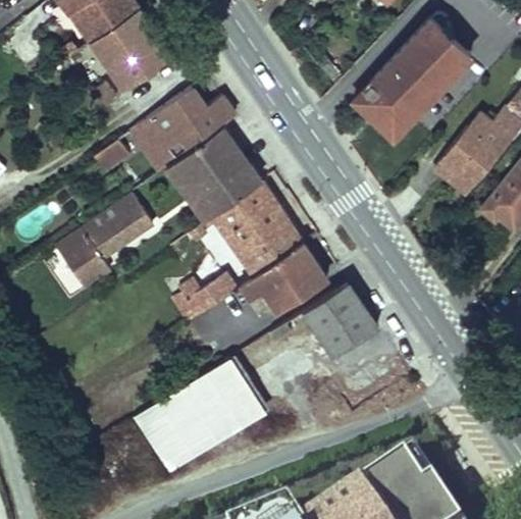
[(92,41),(140,7),(135,0),(63,0),(72,10),(92,41)]
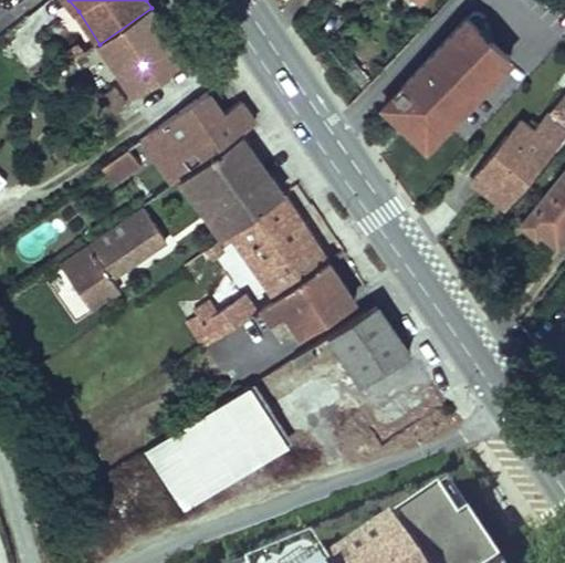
[(100,44),(135,95),(188,61),(178,47),(152,8),(100,44)]
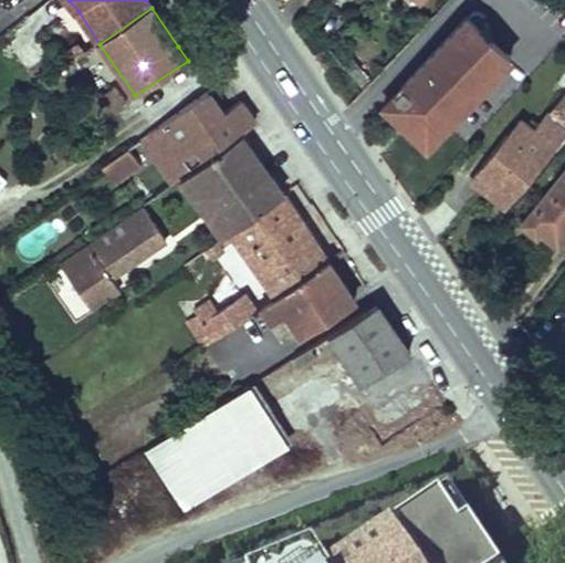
[(518,64),(466,19),(388,114),(432,162),(458,136),(518,64)]
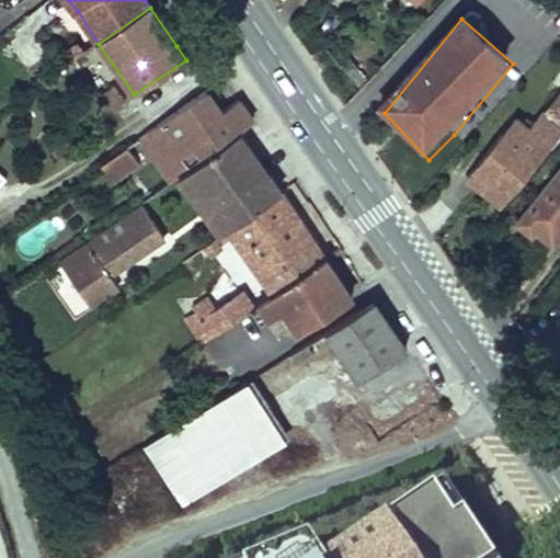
[(77,45),(66,53),(72,63),(83,55),(77,45)]
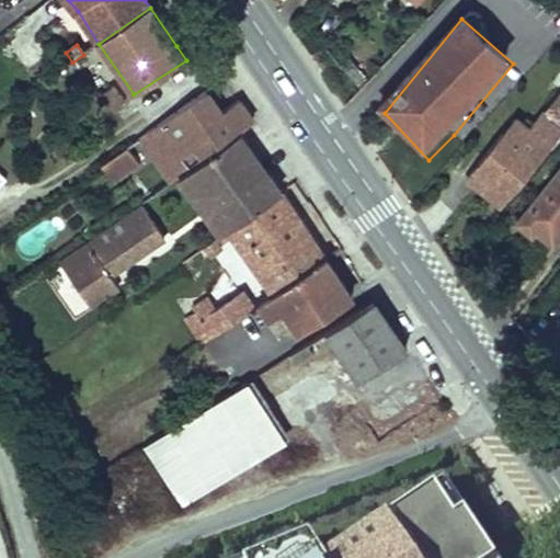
[(58,75),(53,79),(56,83),(63,80),(58,75)]
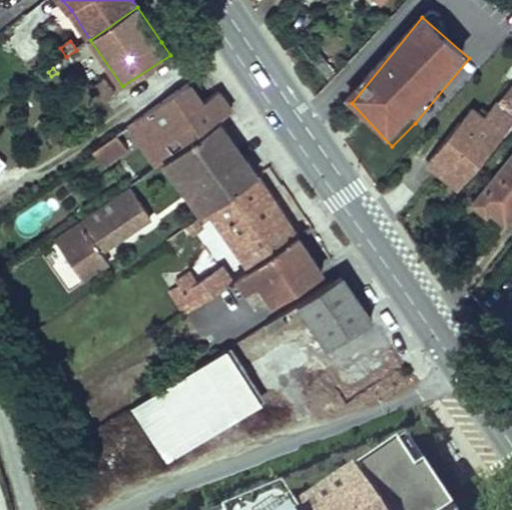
[(103,80),(92,89),(105,104),(115,95),(103,80)]
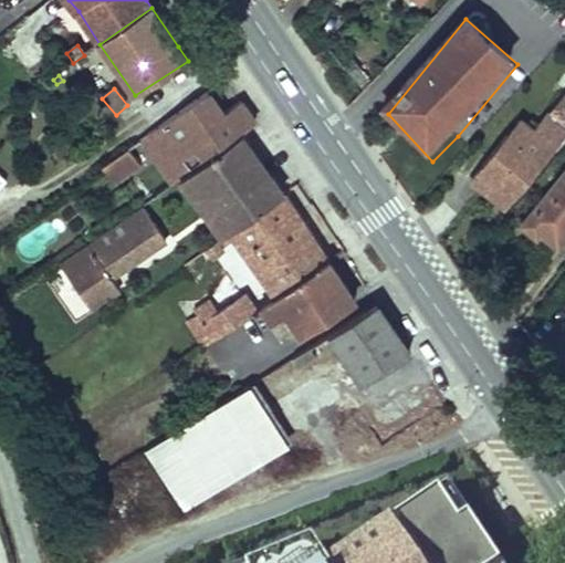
[(209,95),(182,113),(199,136),(225,115),(209,95)]
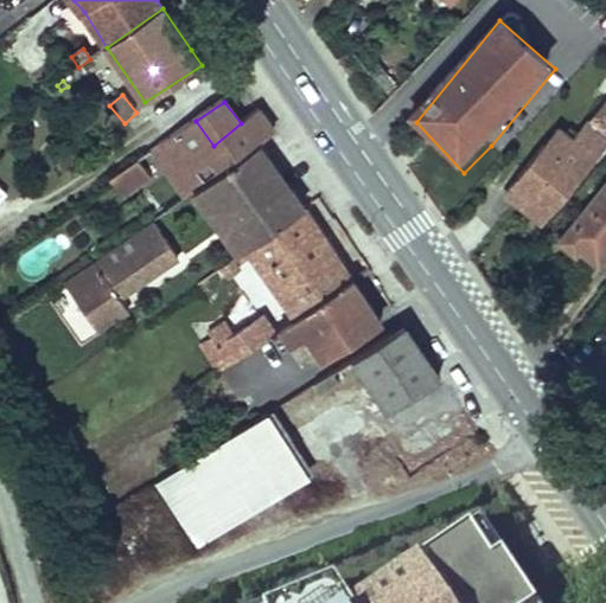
[(605,103),(594,117),(605,126),(605,103)]
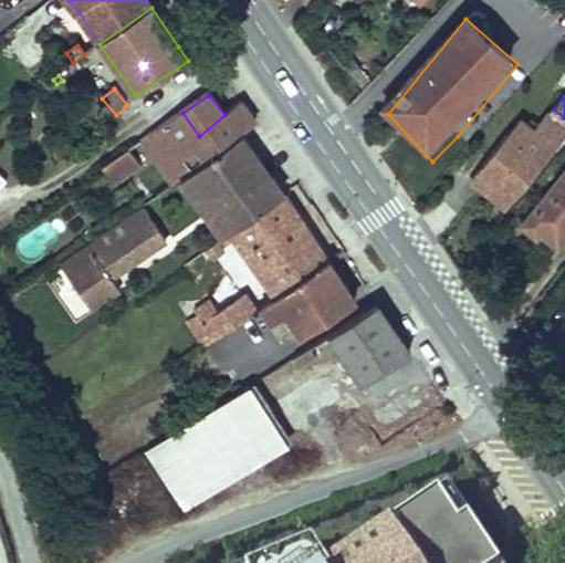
[(182,113),(147,138),(160,157),(168,152),(171,156),(157,166),(175,185),(181,179),(189,175),(242,135),(257,125),(250,115),(241,103),(225,115),(199,136),(182,113)]
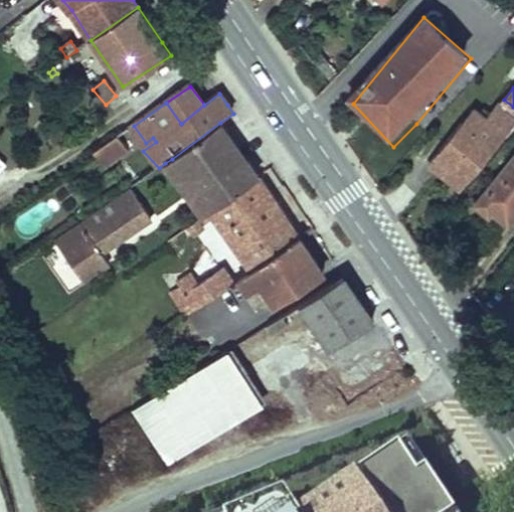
[(513,107),(504,100),(499,105),(513,117),(513,107)]
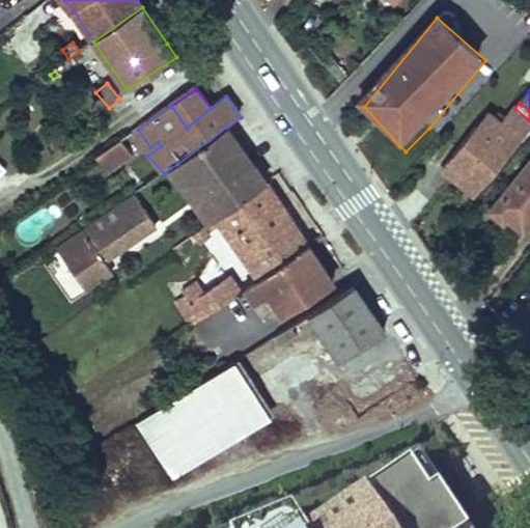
[(476,197),(529,130),(529,120),(514,108),(508,104),(504,109),(509,114),(500,126),(494,134),(489,130),(484,136),(476,130),(444,170),(458,182),(476,197)]
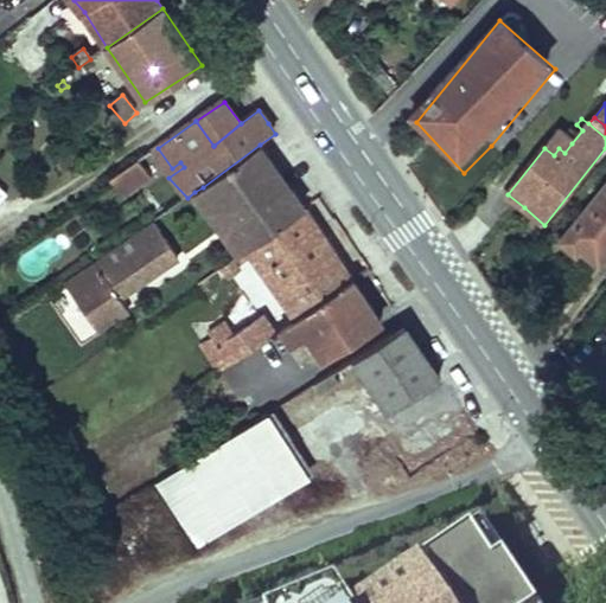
[(557,132),(544,148),(554,155),(559,148),(565,153),(572,143),(557,132)]
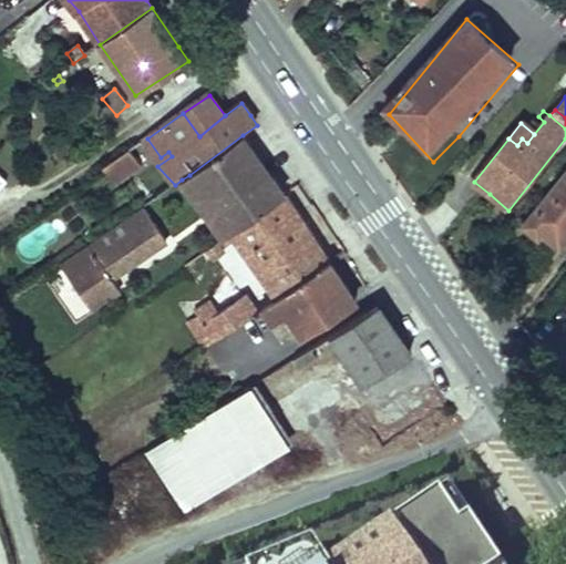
[(265,166),(243,135),(189,175),(205,197),(198,203),(208,216),(215,211),(232,234),(286,195),(265,166)]
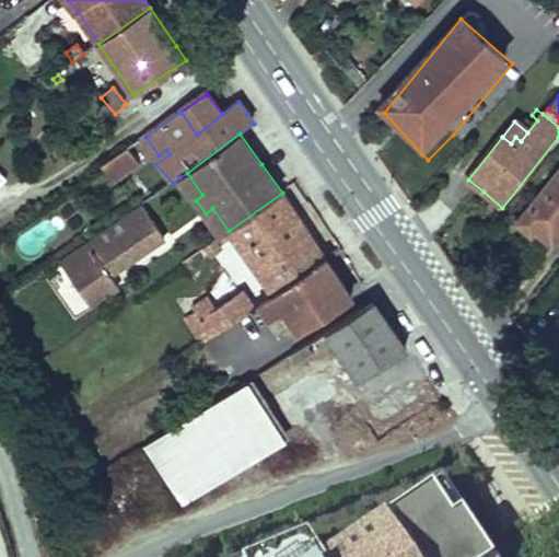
[(135,160),(140,167),(159,155),(146,137),(127,149),(135,160)]
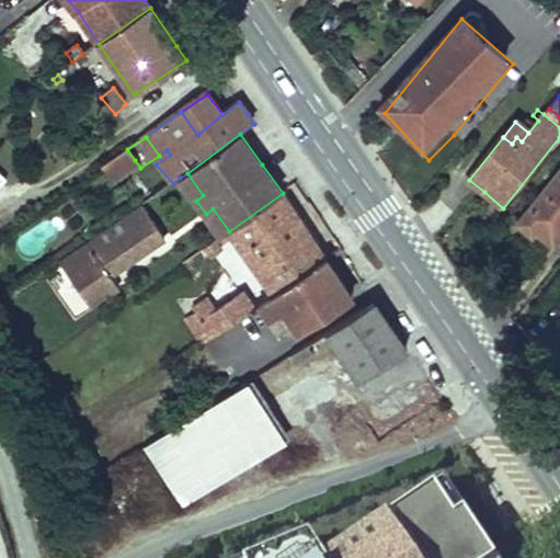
[(127,149),(101,168),(109,179),(135,160),(127,149)]
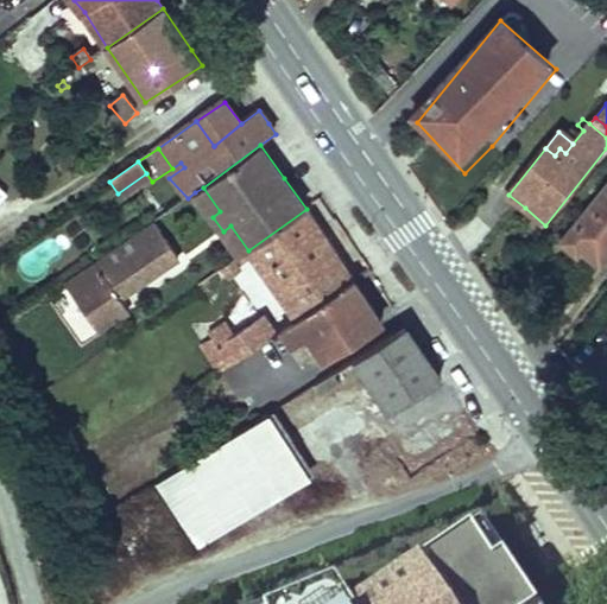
[(146,173),(118,194),(124,202),(152,182),(146,173)]
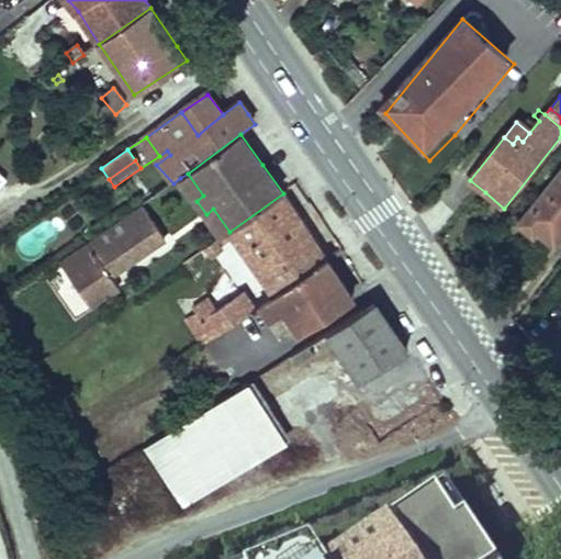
[(188,174),(180,178),(197,201),(203,196),(188,174)]
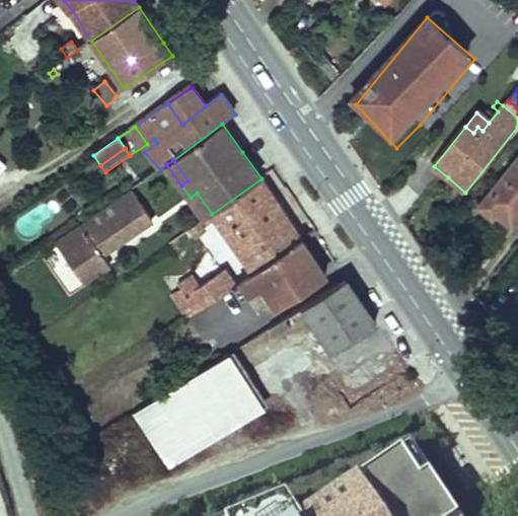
[(517,160),(479,209),(493,219),(497,214),(514,228),(517,223),(517,160)]
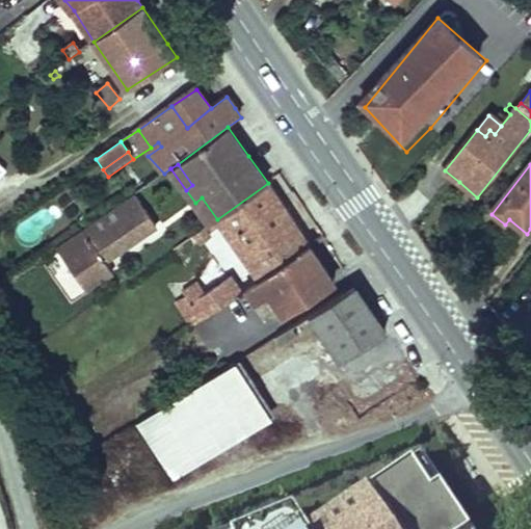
[(256,275),(260,282),(310,246),(293,220),(268,183),(217,219),(256,275)]
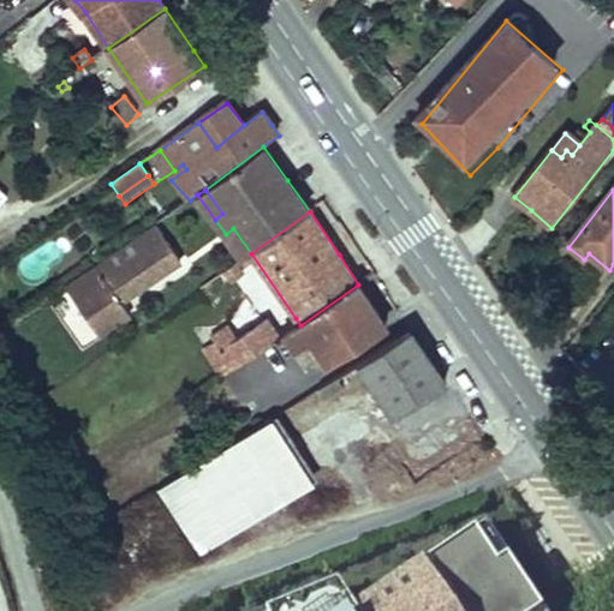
[(156,225),(66,288),(100,336),(131,315),(123,303),(119,298),(124,294),(127,299),(182,262),(156,225)]
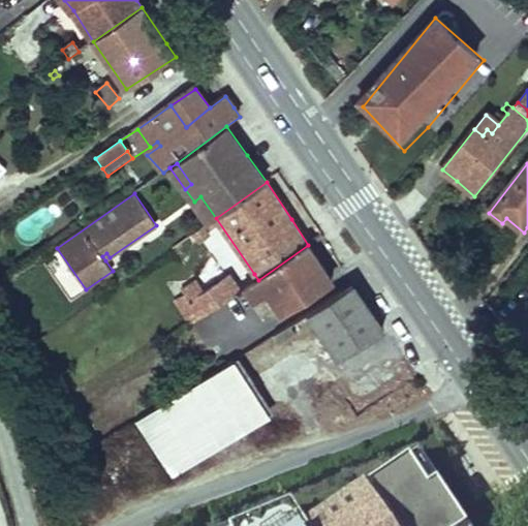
[(194,202),(210,222),(216,218),(200,196),(194,202)]
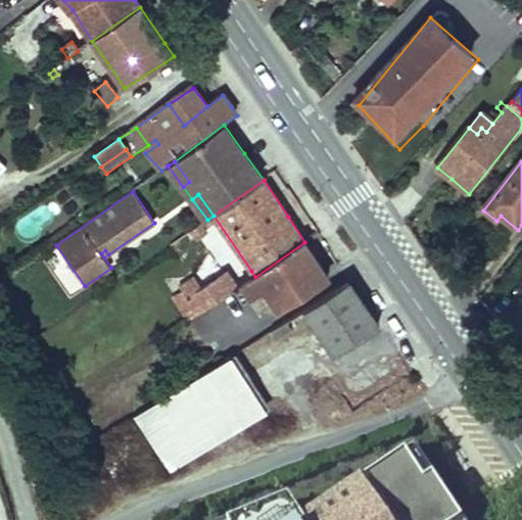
[(201,225),(192,230),(198,239),(206,233),(201,225)]
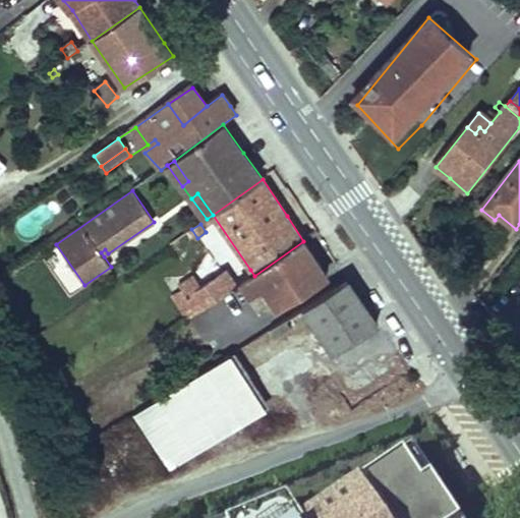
[(320,234),(318,231),(309,237),(311,240),(320,234)]
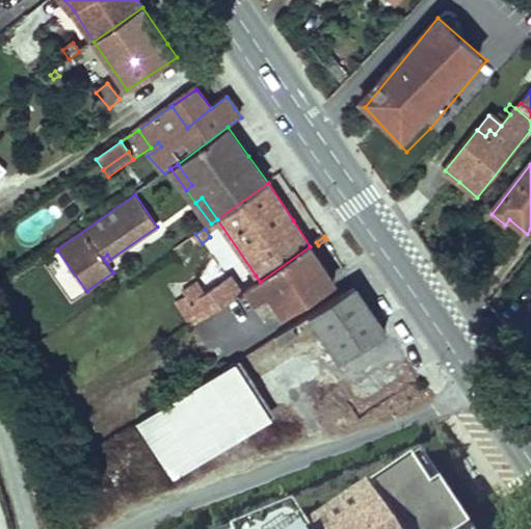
[(260,282),(247,290),(257,303),(270,295),(285,316),(335,284),(327,272),(310,246),(260,282)]
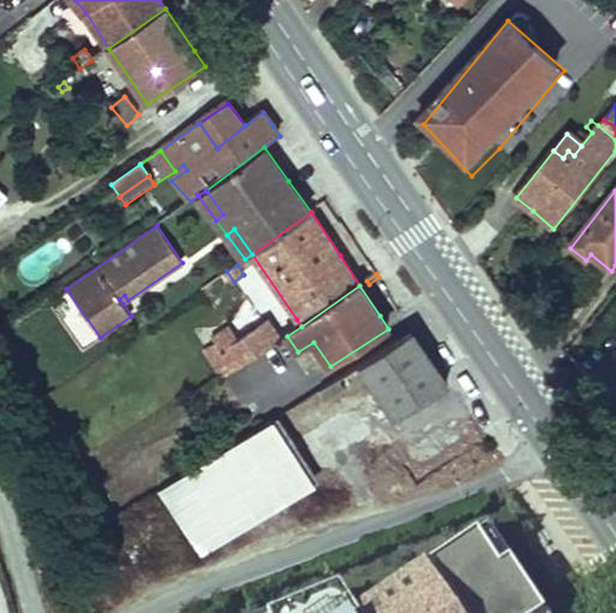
[(297,319),(275,334),(279,341),(287,336),(301,326),(297,319)]
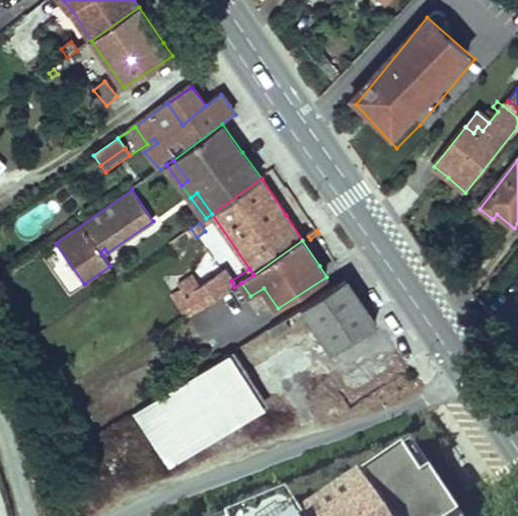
[(177,287),(180,291),(172,297),(186,317),(187,319),(234,287),(231,281),(226,274),(202,290),(193,278),(177,287)]
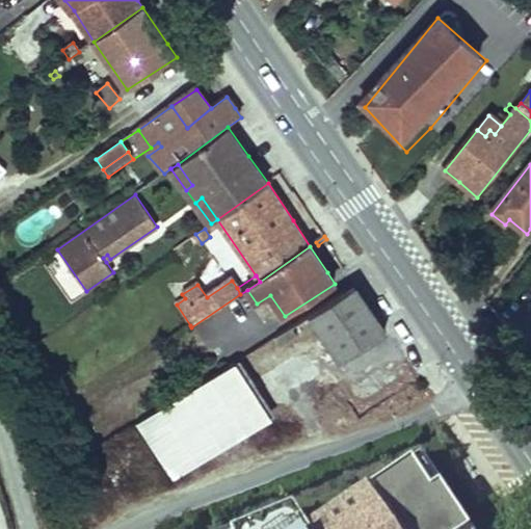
[(355,286),(311,315),(342,362),(386,333),(382,327),(355,286)]
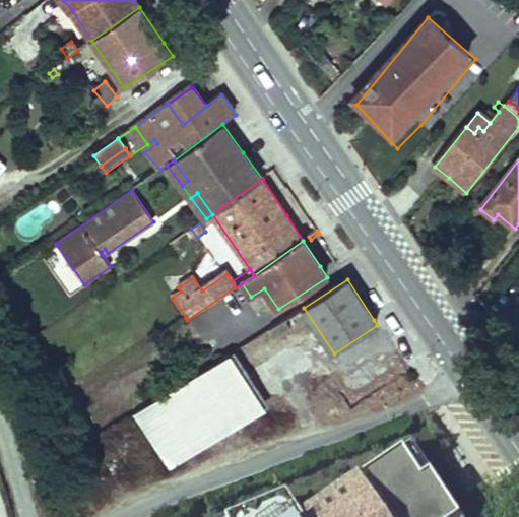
[(285,320),(269,331),(274,339),(292,328),(285,320)]
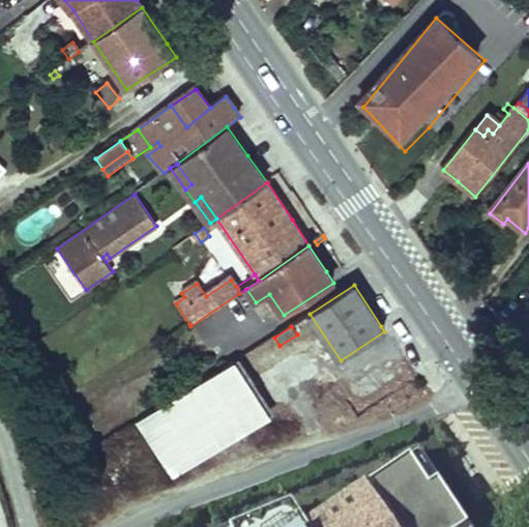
[(164,341),(167,345),(176,339),(174,334),(164,341)]
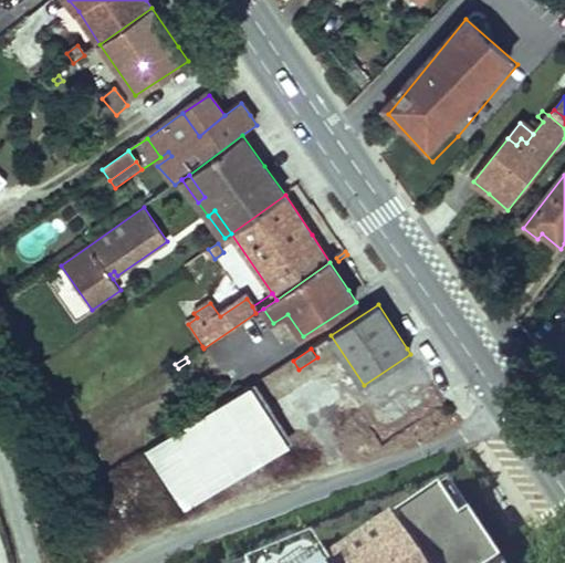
[(250,388),(146,455),(185,514),(289,448),(250,388)]
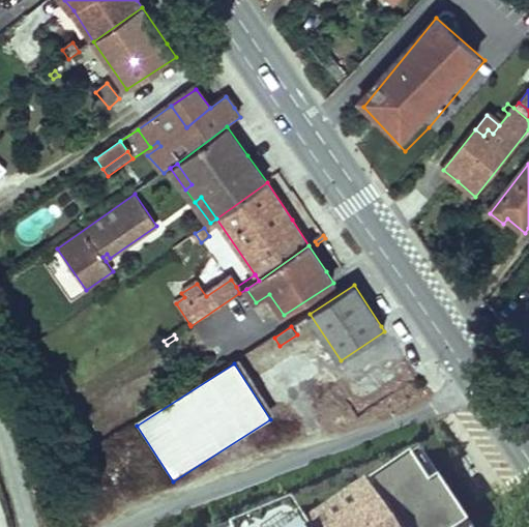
[(463,526),(439,491),(429,498),(407,466),(315,526),(298,526),(287,508),(242,526),(463,526)]
